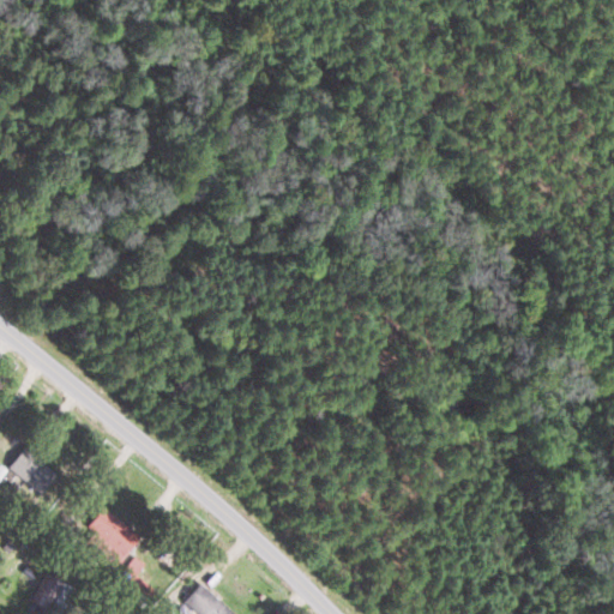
[(55,474),(20,450),(7,468),(42,493),(55,474)]
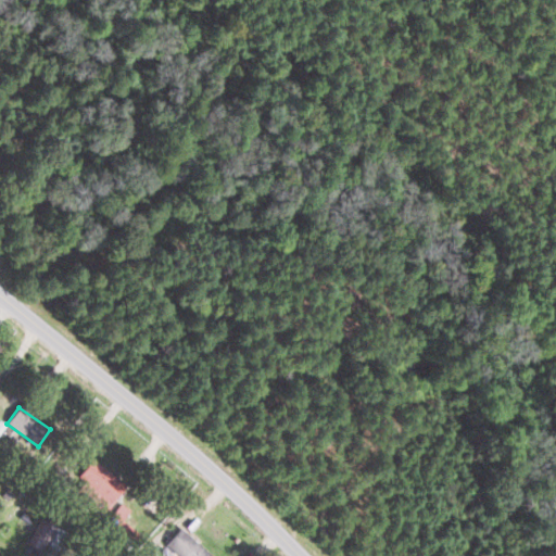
[(126,487),(95,458),(79,476),(86,482),(79,491),(104,513),(126,487)]
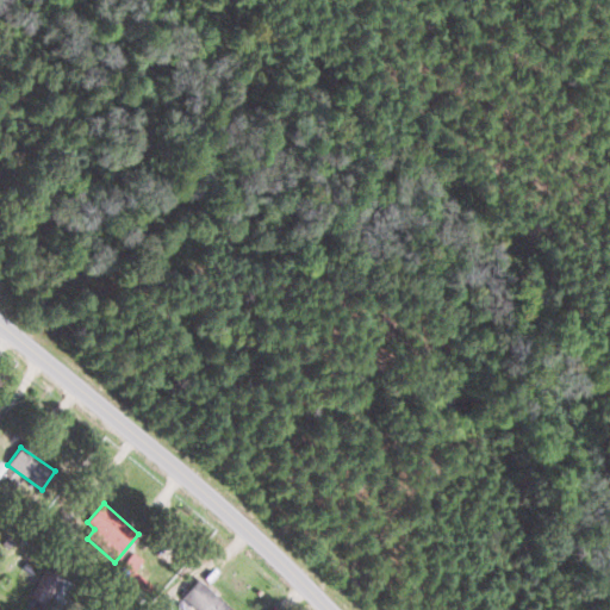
[(135,572),(144,560),(135,552),(118,572),(149,596),(155,587),(135,572)]
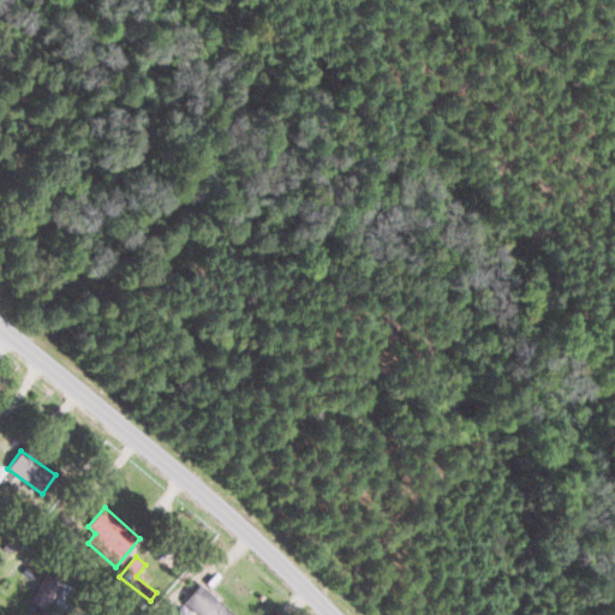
[(31,603),(48,611),(63,581),(46,573),(31,603)]
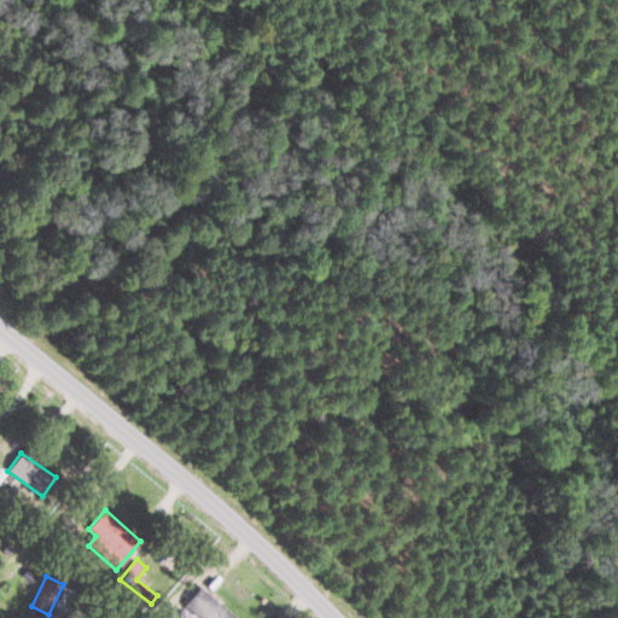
[(197,617),(235,617),(202,587),(185,606),(197,617)]
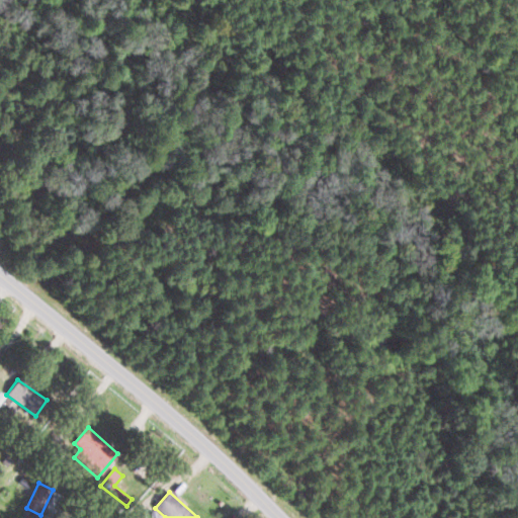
All buildings are outlined.
